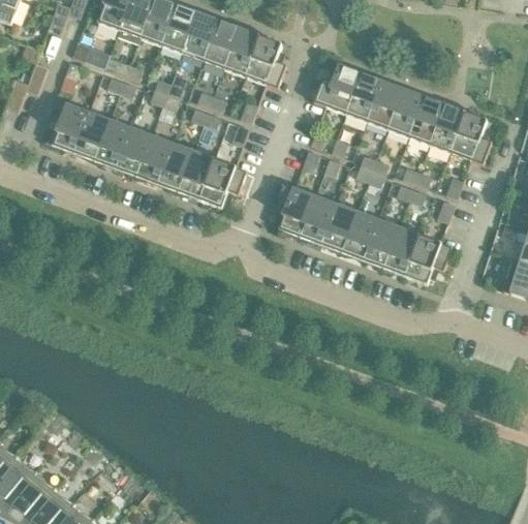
[(0,20),(10,24),(20,0),(0,0),(0,20)]
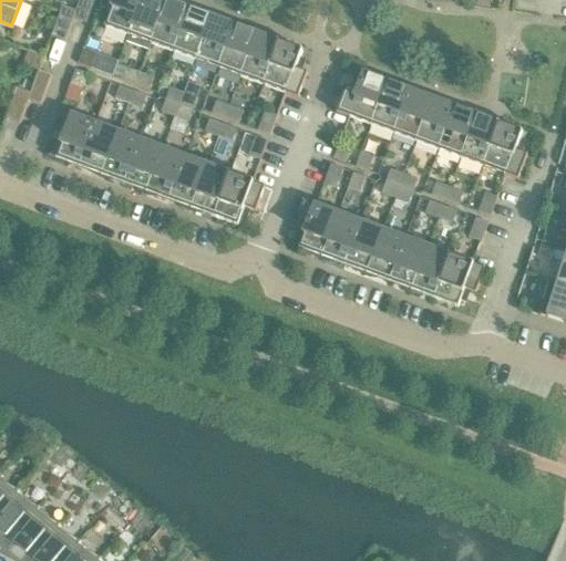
[(85,19),(91,0),(76,0),(74,7),(72,14),(85,19)]
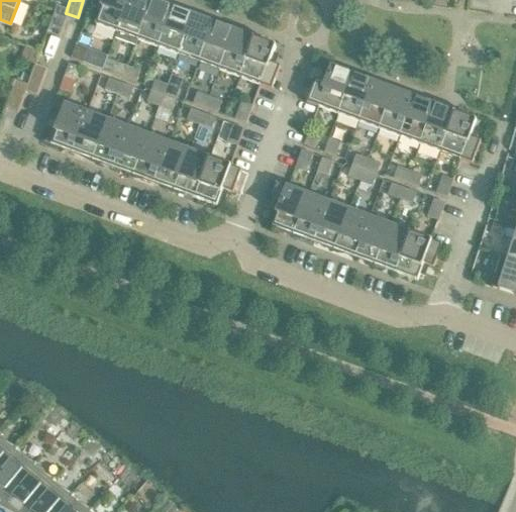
[(116,28),(125,0),(102,0),(95,19),(94,19),(93,20),(116,28)]
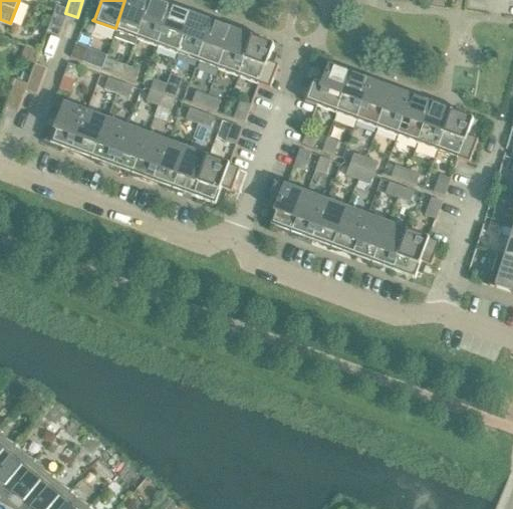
[(136,36),(149,0),(124,0),(115,28),(113,34),(134,41),(136,36)]
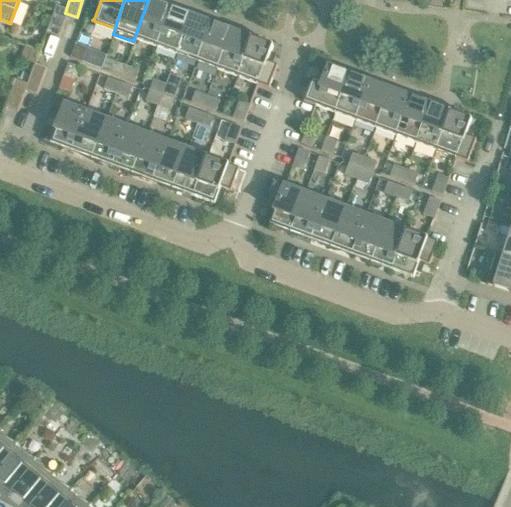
[(155,43),(170,5),(158,1),(157,0),(148,0),(135,36),(155,43)]
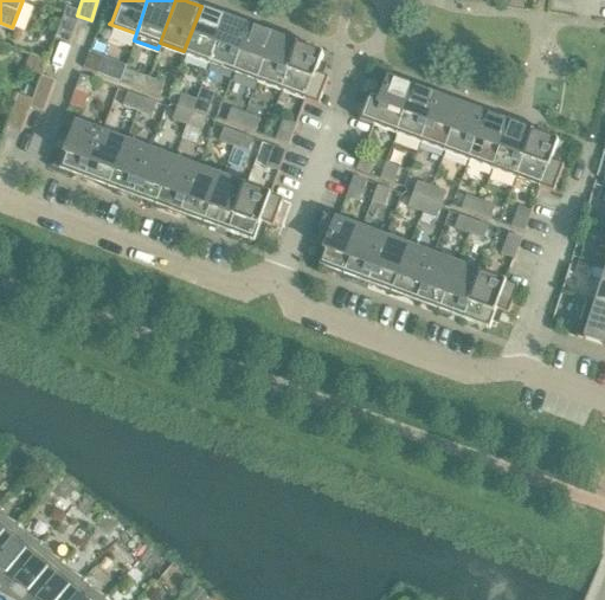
[(68,39),(77,15),(79,7),(65,2),(53,34),(68,39)]
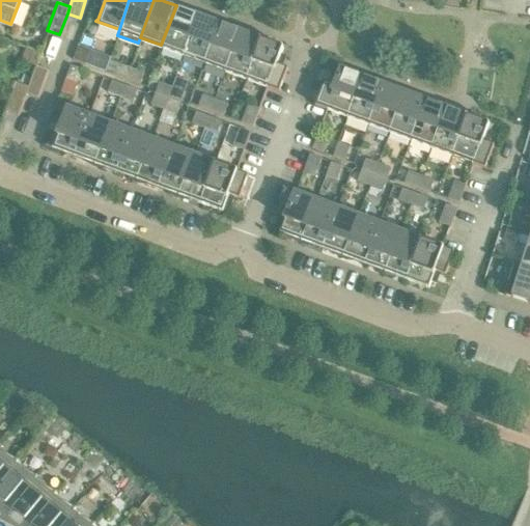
[(182,53),(197,10),(195,9),(191,9),(188,9),(176,5),(161,45),(182,53)]
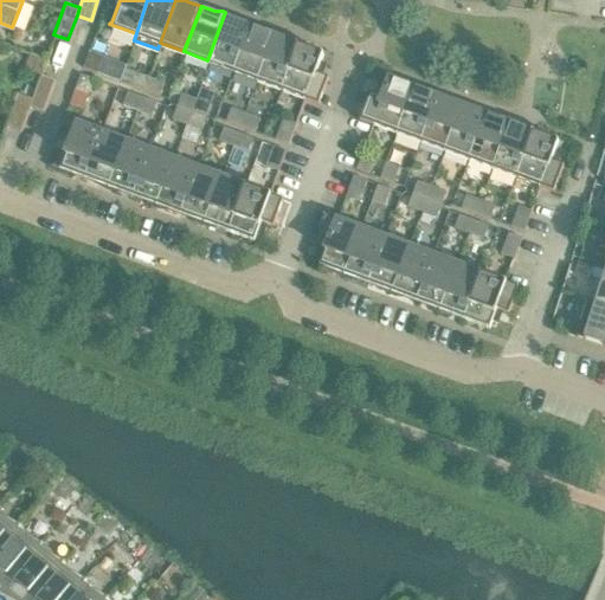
[(232,69),(249,24),(236,18),(232,15),(230,14),(225,12),(207,60),(232,69)]
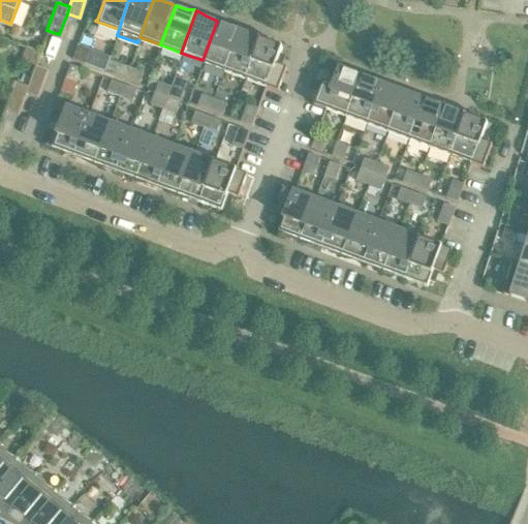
[(223,68),(239,26),(236,26),(233,25),(229,25),(217,21),(203,60),(223,68)]
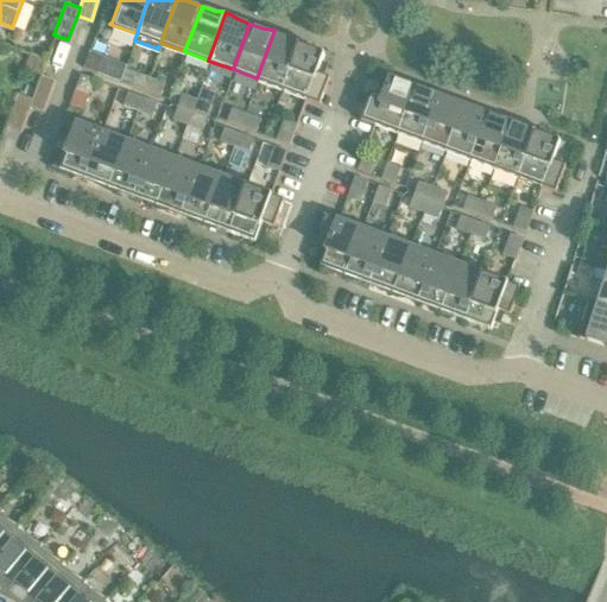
[(280,87),(298,42),(284,37),(282,33),(278,32),(274,30),(257,78),(280,87)]
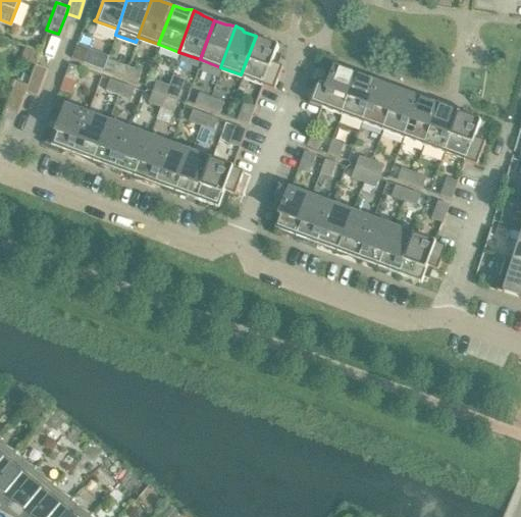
[(273,87),(281,64),(271,60),(277,44),(256,36),(241,74),(273,87)]
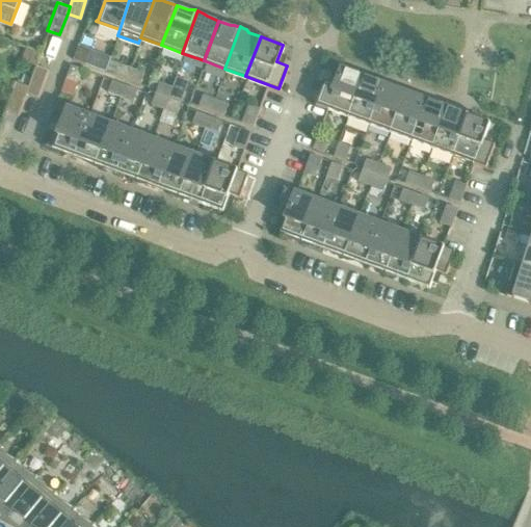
[(83,60),(88,47),(77,42),(72,56),(83,60)]
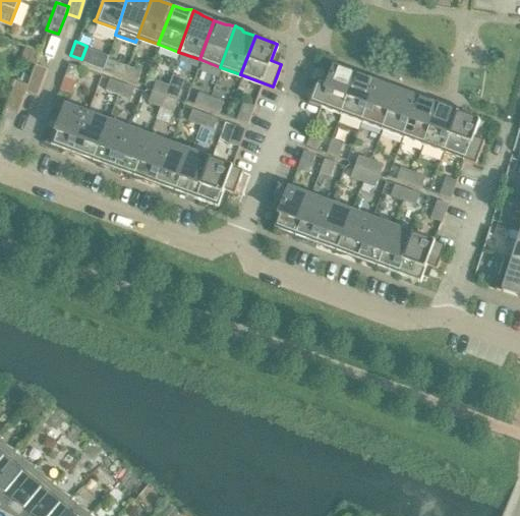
[(123,74),(127,63),(115,59),(111,70),(123,74)]
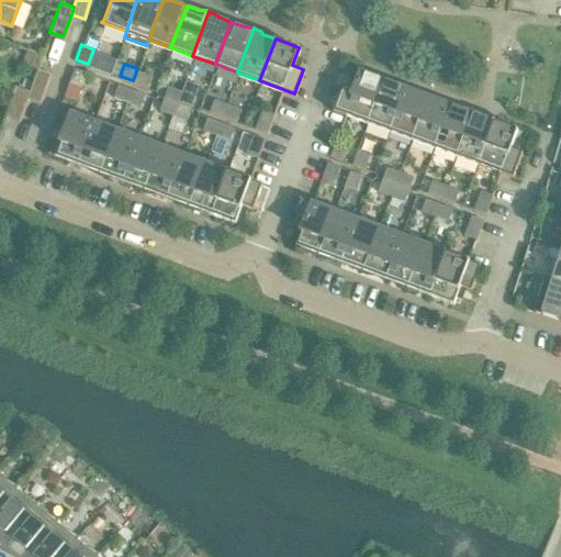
[(40,101),(51,71),(37,66),(29,89),(26,96),(40,101)]
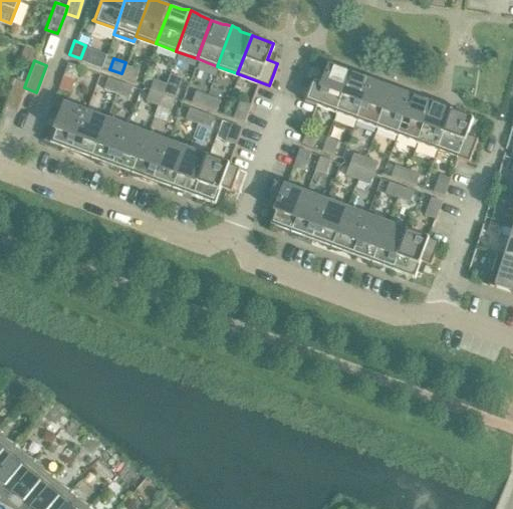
[(73,77),(78,64),(67,60),(62,73),(73,77)]
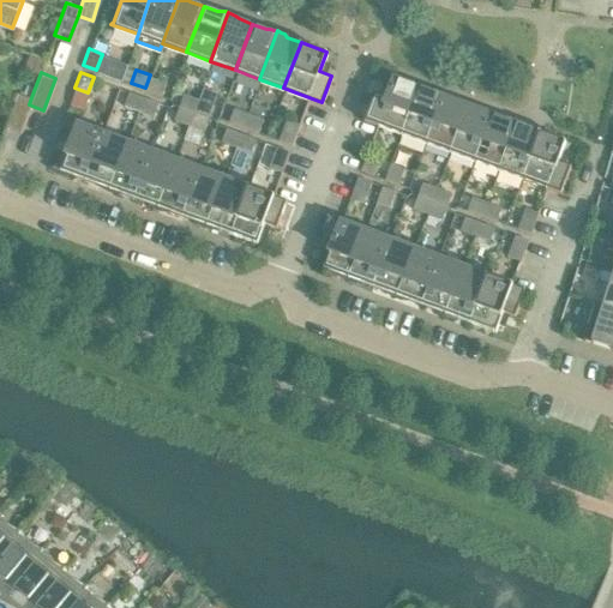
[(160,94),(164,80),(150,74),(145,88),(160,94)]
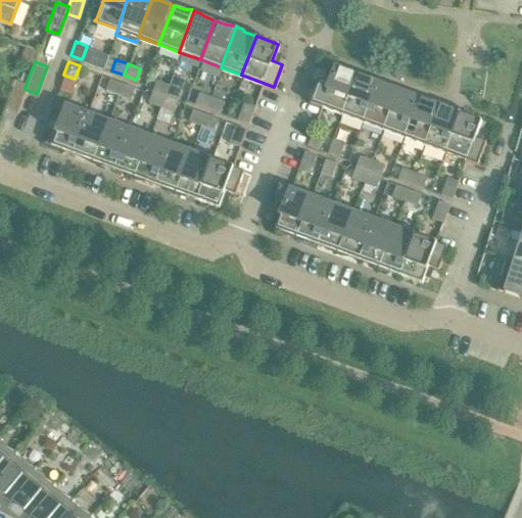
[(341,111),(357,71),(353,69),(349,69),(346,69),(334,64),(328,81),(318,77),(309,100),(341,111)]
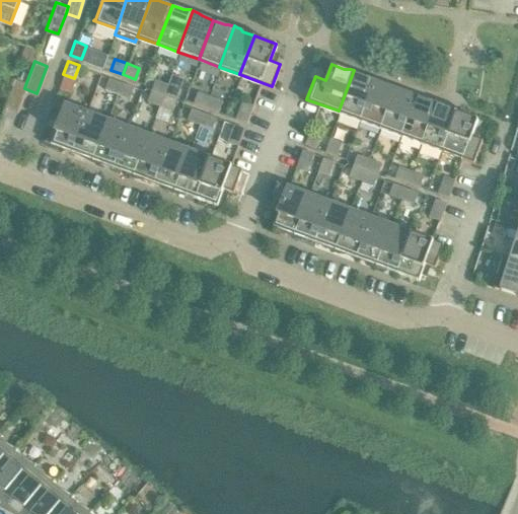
[(359,119),(373,79),(362,75),(360,73),(357,71),(354,70),(339,111),(359,119)]
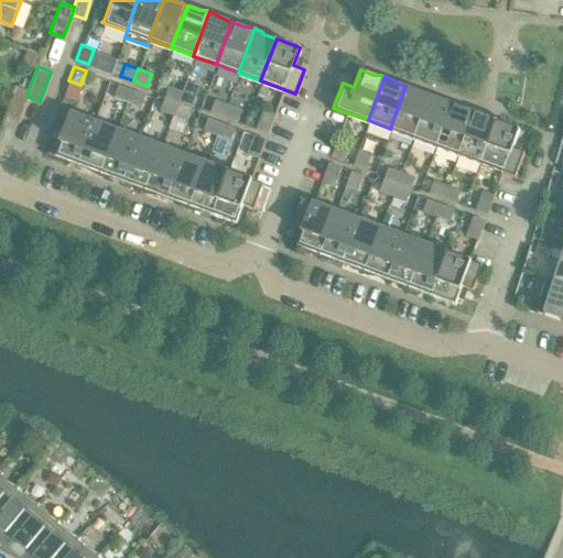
[(127,99),(131,87),(118,81),(114,94),(127,99)]
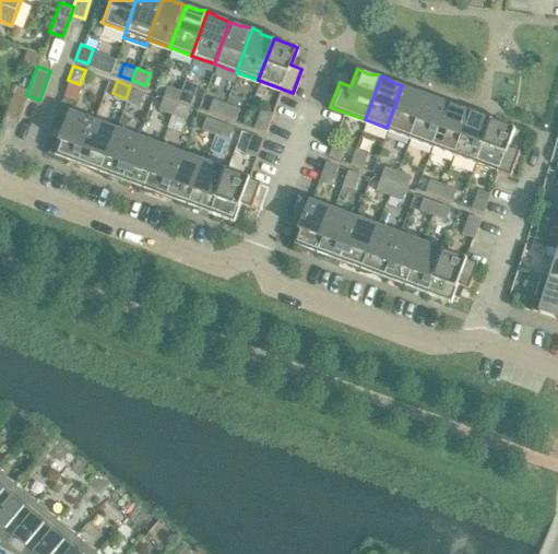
[(6,113),(19,118),(26,95),(28,89),(16,83),(6,113)]
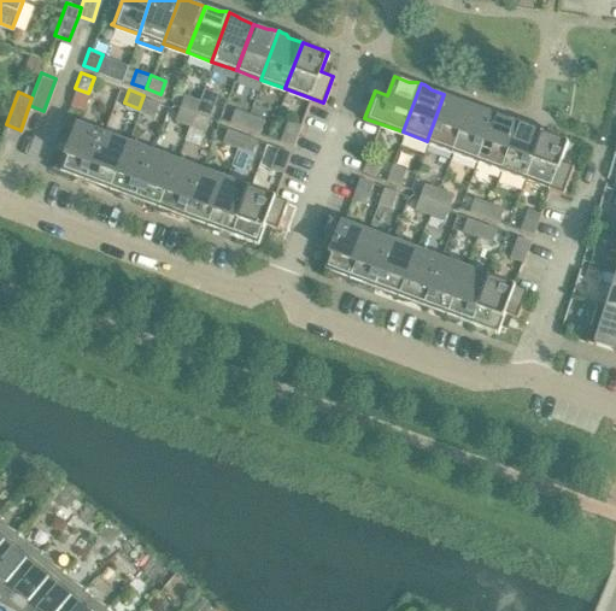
[(194,110),(199,97),(183,92),(179,104),(194,110)]
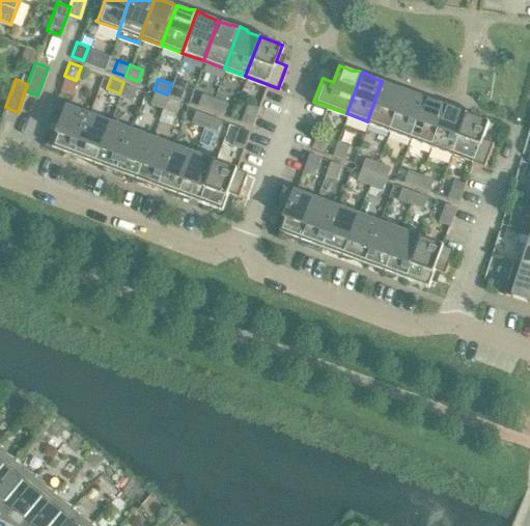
[(388,129),(403,87),(400,86),(397,86),(394,86),(382,81),(367,121),(388,129)]
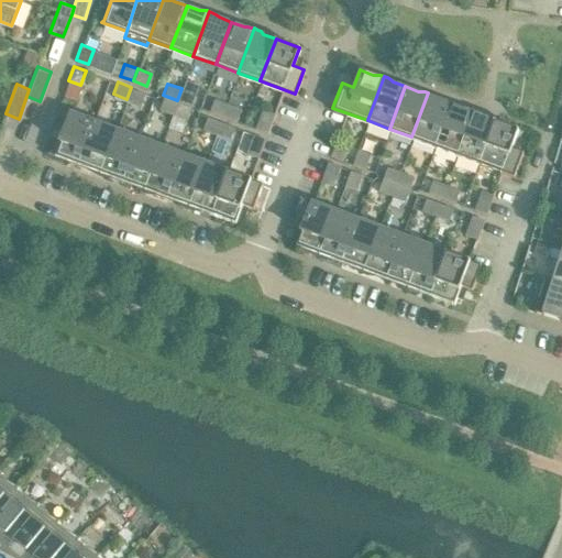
[(140,104),(144,91),(131,87),(127,99),(140,104)]
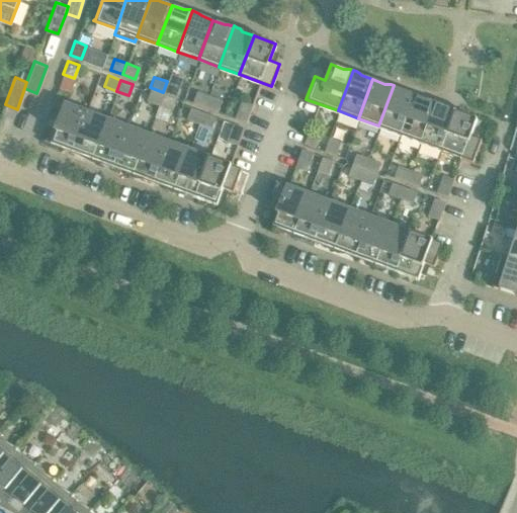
[(175,96),(179,86),(167,81),(163,92),(175,96)]
